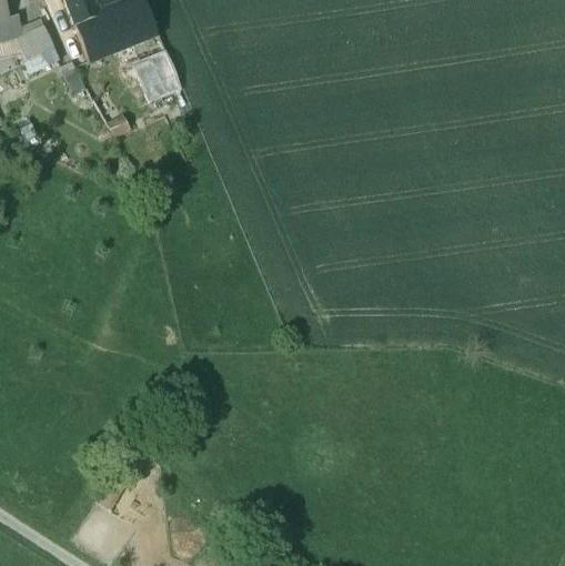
[(0,0),(0,23),(12,20),(10,14),(6,0),(0,0)]
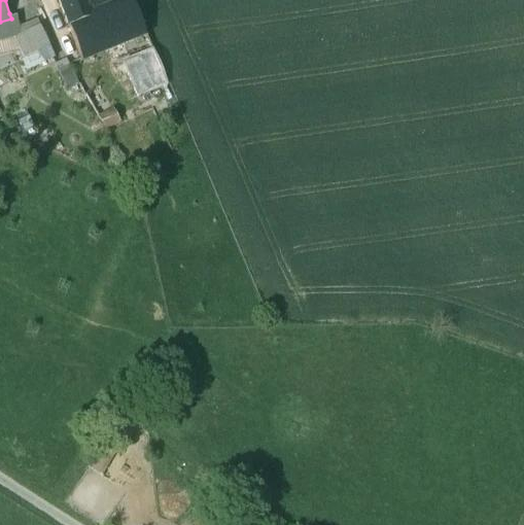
[(61,0),(71,26),(97,16),(90,0),(61,0)]
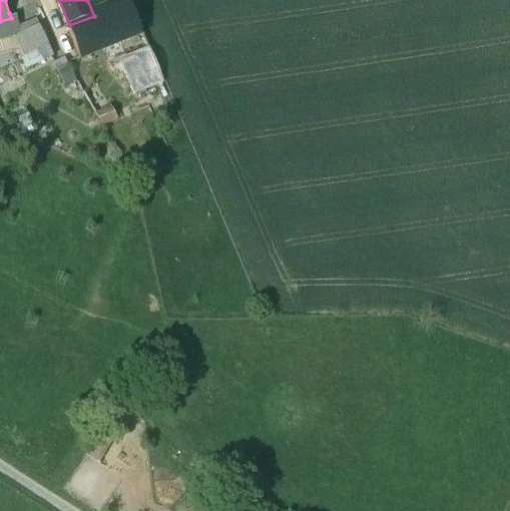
[(87,0),(94,16),(69,25),(81,56),(143,30),(131,0),(87,0)]
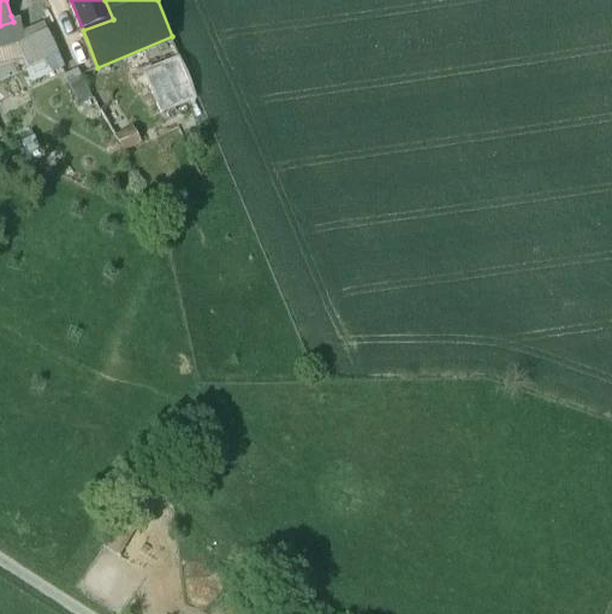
[(21,12),(11,16),(13,22),(18,40),(27,69),(40,65),(28,35),(21,12)]
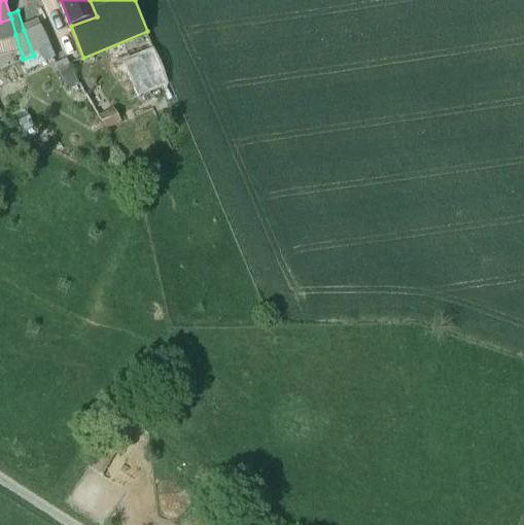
[(11,19),(0,22),(0,37),(15,34),(11,19)]
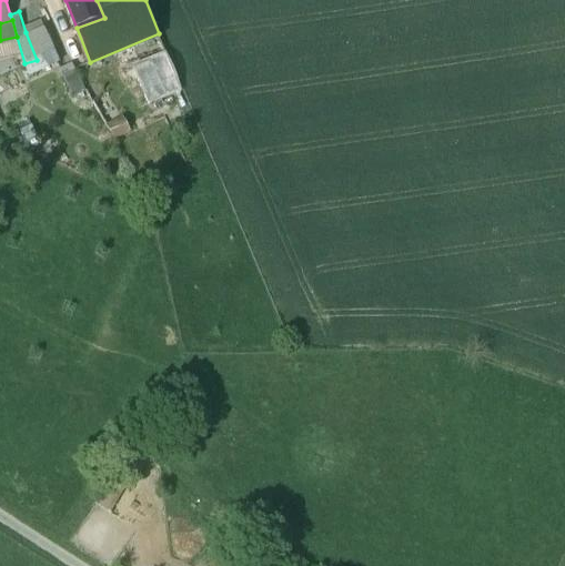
[(46,24),(26,32),(37,60),(58,51),(46,24)]
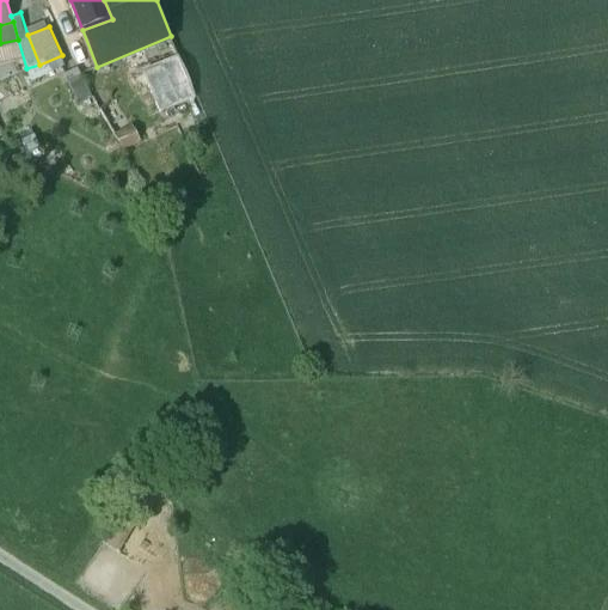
[(176,47),(141,62),(163,110),(196,96),(176,47)]
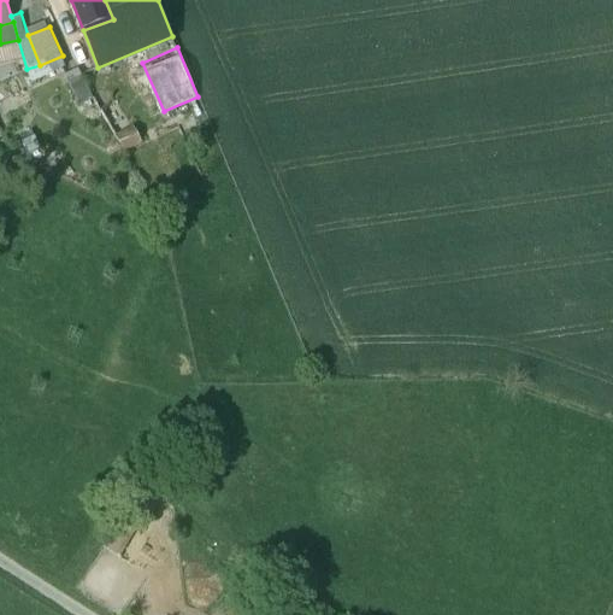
[(81,71),(69,80),(84,105),(96,98),(81,71)]
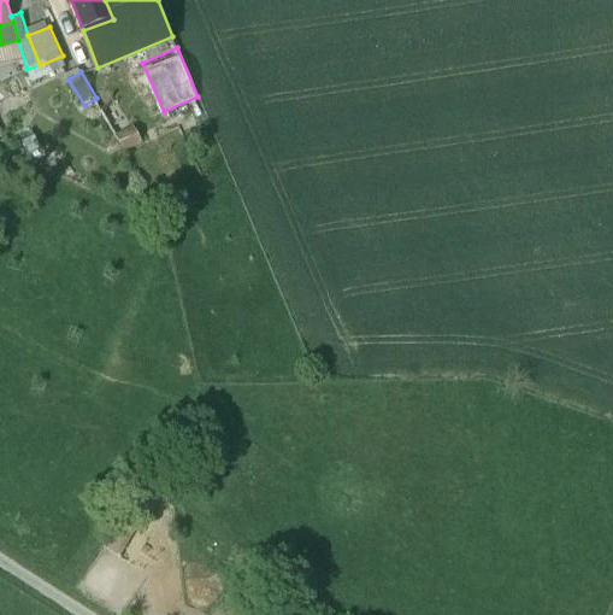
[(118,101),(102,109),(118,139),(135,130),(118,101)]
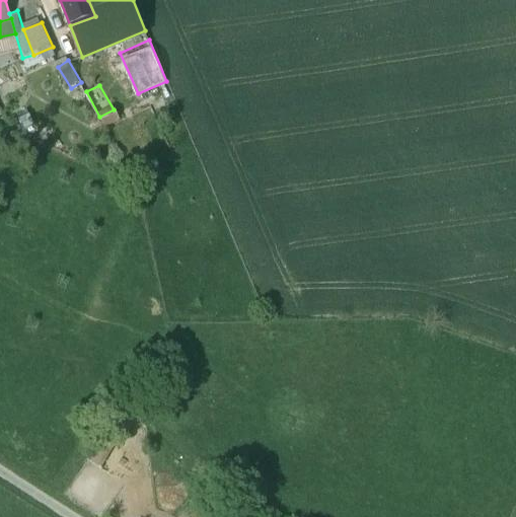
[(105,465),(114,451),(98,442),(90,457),(105,465)]
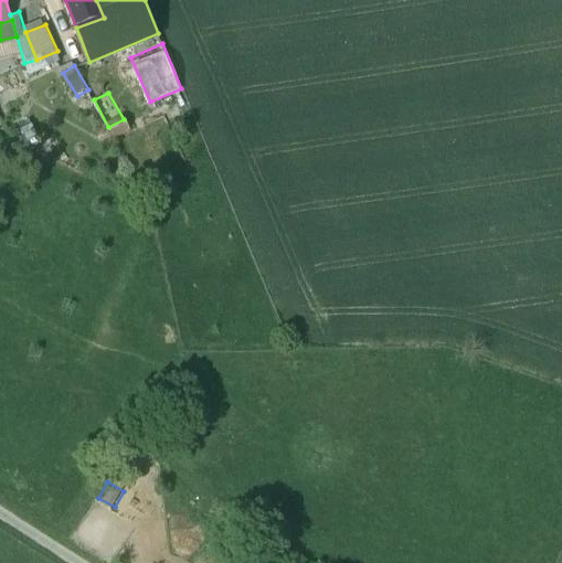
All buildings are outlined.
